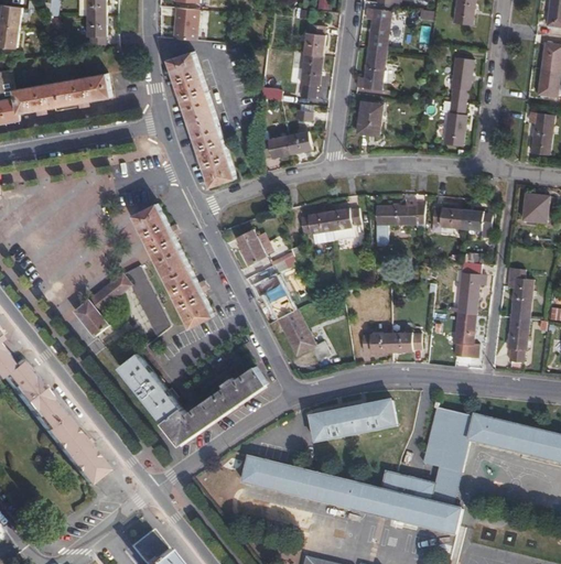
[(87,0),(87,14),(106,14),(106,0),(87,0)]
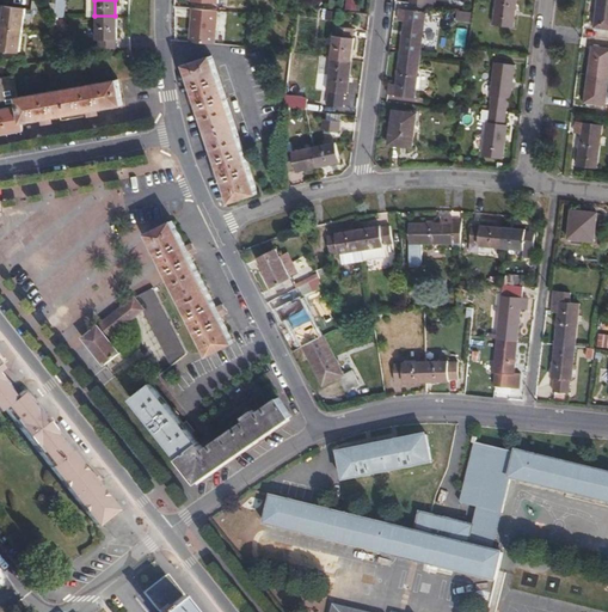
[(493,0),(491,22),(510,24),(514,0),(493,0)]
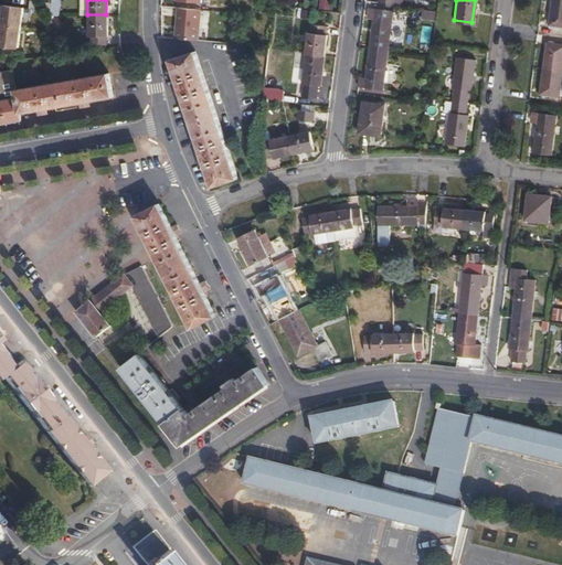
[(561,27),(561,0),(551,0),(548,24),(561,27)]
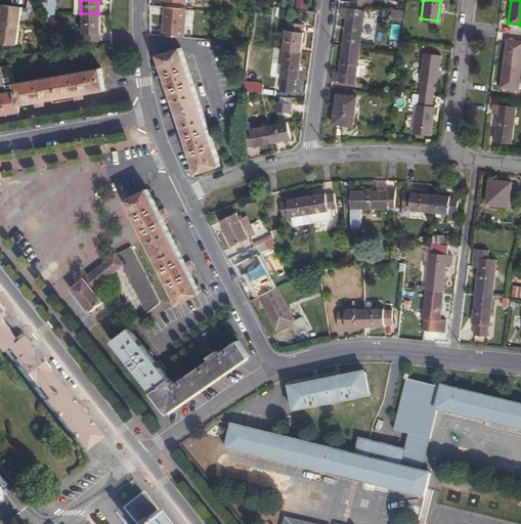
[(25,8),(45,10),(46,5),(46,3),(26,1),(25,8)]
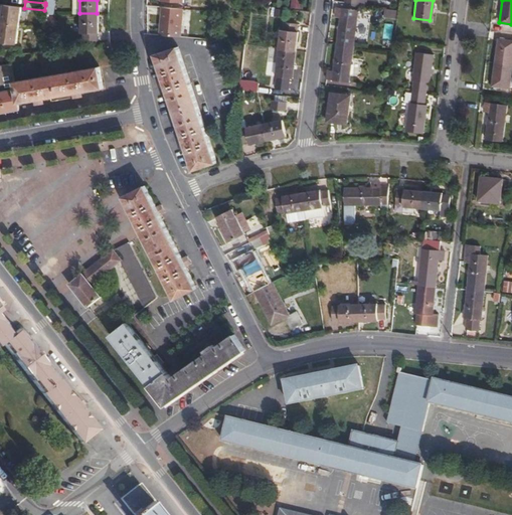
[(9,41),(14,7),(0,5),(0,13),(1,13),(0,22),(0,39),(9,41)]
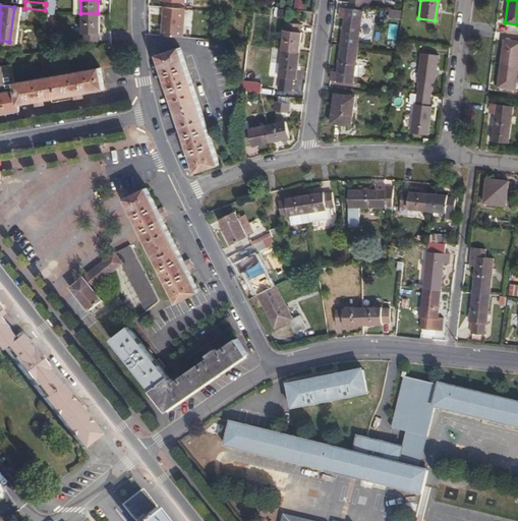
[(344,16),(340,44),(357,46),(361,10),(339,7),(338,15),(344,16)]
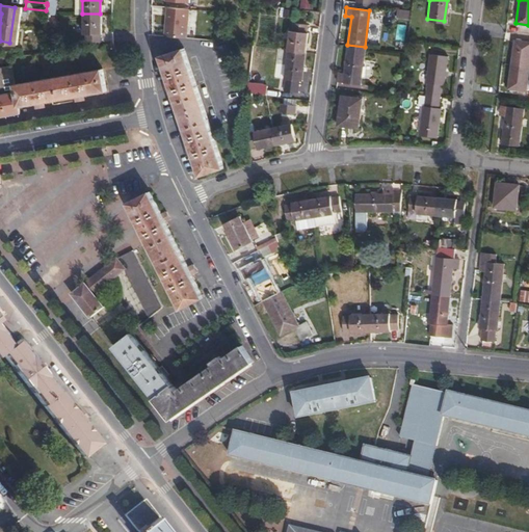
[(185,9),(164,8),(161,36),(183,38),(185,9)]
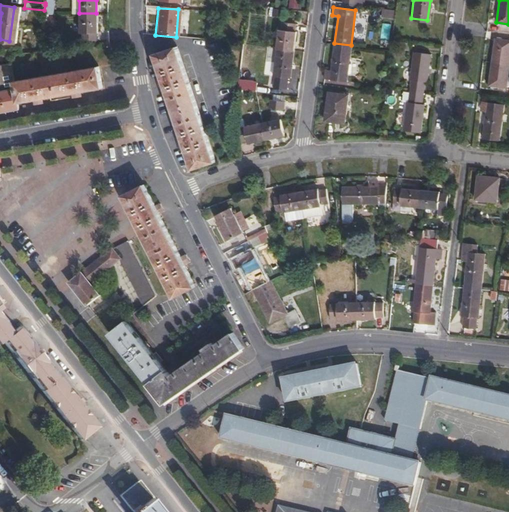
[(96,13),(79,13),(80,33),(81,33),(81,40),(96,39),(95,32),(97,32),(96,13)]
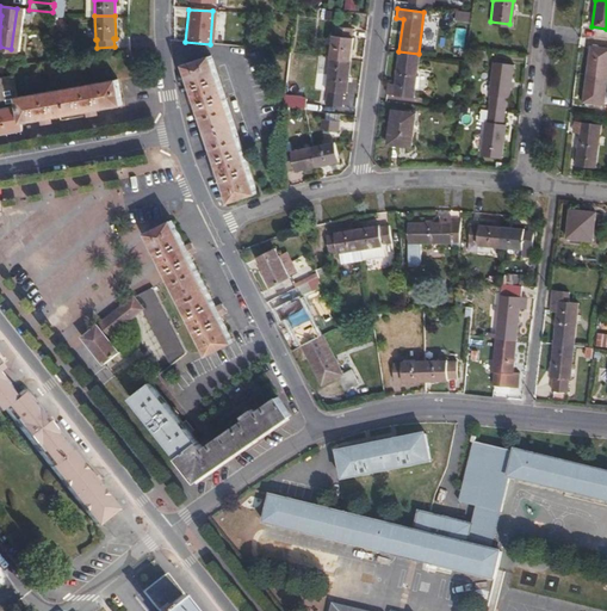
[(333,36),(329,57),(350,60),(352,38),(351,38),(352,29),(335,26),(334,36),(333,36)]
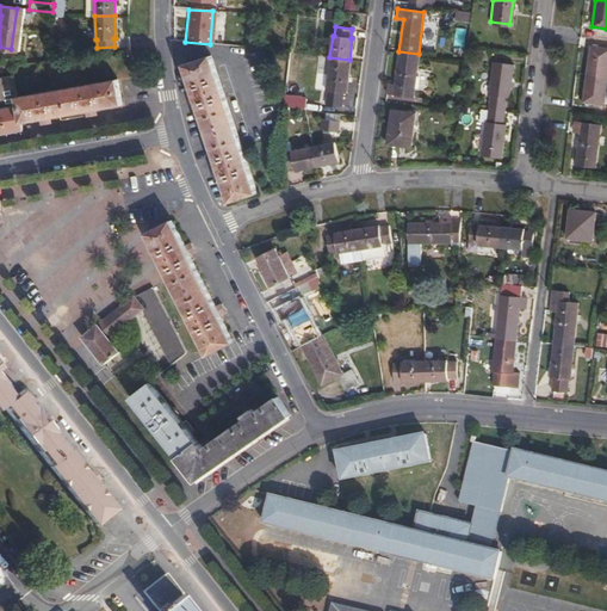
[(587,74),(605,76),(606,59),(606,48),(590,47),(587,74)]
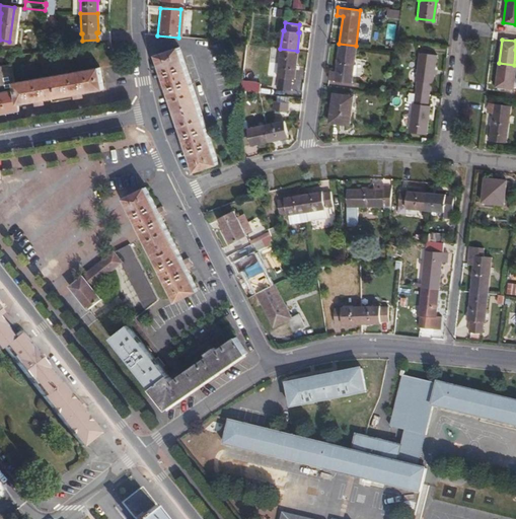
[(356,46),(339,44),(336,71),(329,71),(328,78),(351,81),(352,76),(354,58),(356,46)]
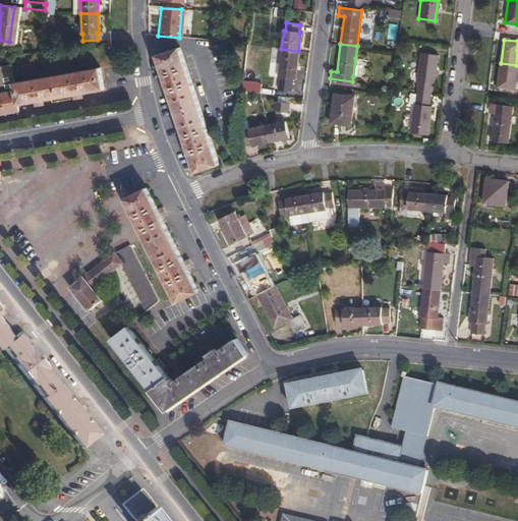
[(218,164),(179,46),(156,54),(164,78),(158,80),(161,89),(166,87),(184,140),(179,141),(181,151),(187,149),(195,172),(218,164)]
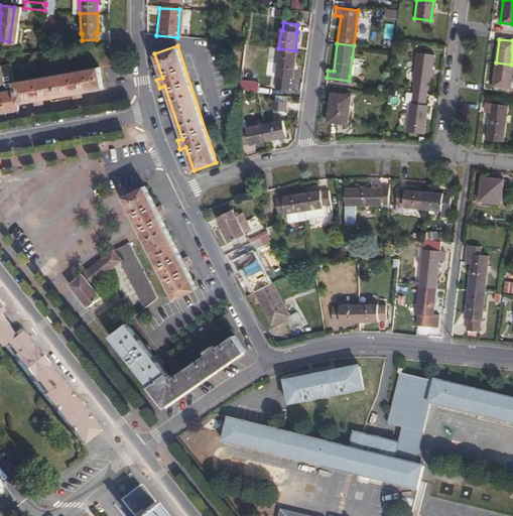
[(295,50),(278,48),(275,76),(276,76),(275,88),(287,89),(289,78),(291,79),(295,50)]
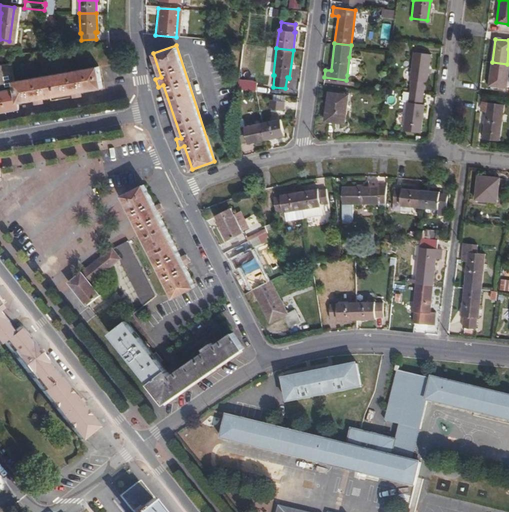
[(410,79),(409,91),(421,92),(423,80),(425,81),(429,54),(412,52),(408,79),(410,79)]
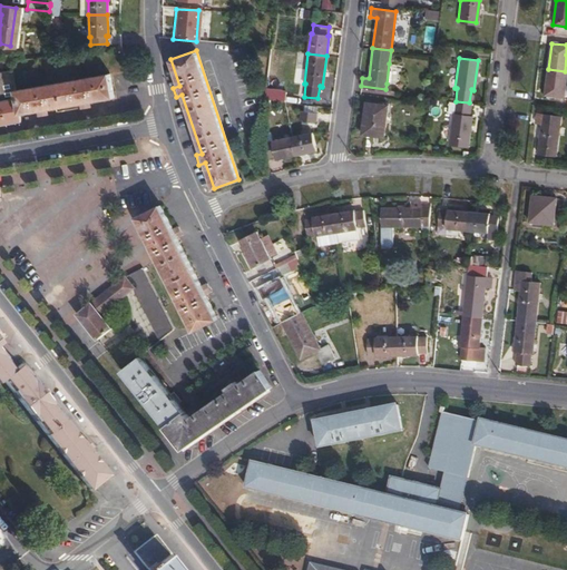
[(389,64),(387,84),(399,85),(401,66),(389,64)]
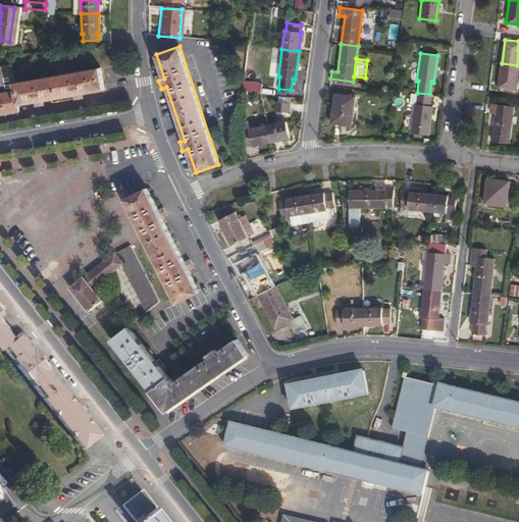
[(514,89),(517,65),(502,63),(499,87),(514,89)]
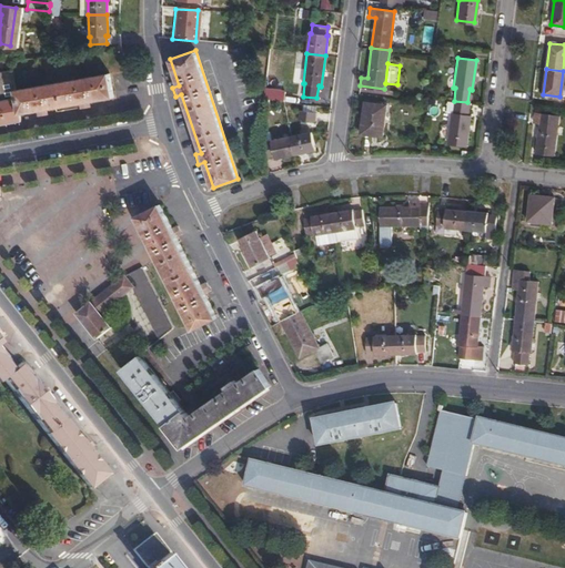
[(0,123),(19,120),(18,114),(14,91),(10,70),(0,71),(0,123)]
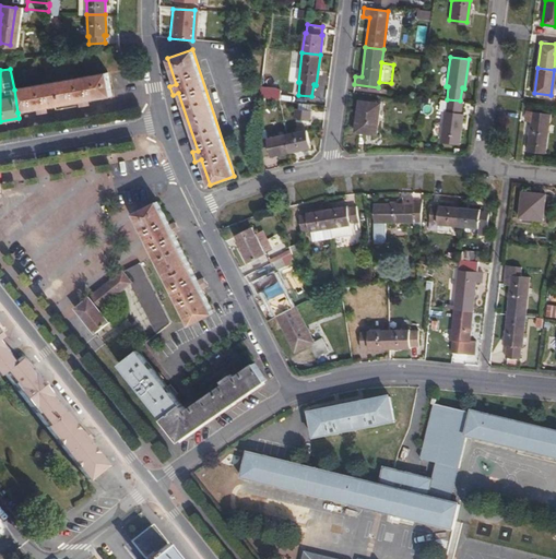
[(86,105),(86,99),(109,95),(106,73),(14,90),(18,113),(35,109),(36,114),(39,114),(44,113),(44,108),(73,102),(77,102),(78,106),(82,105),(86,105)]
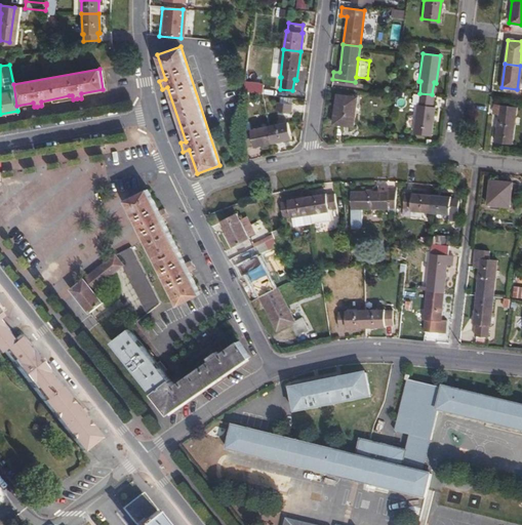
[(336,93),(332,122),(353,125),(357,96),(336,93)]
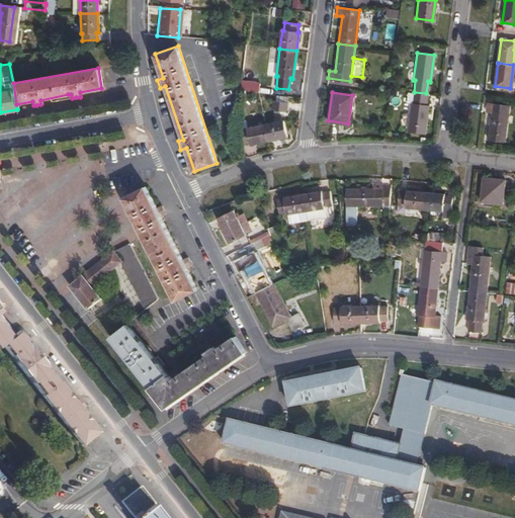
[(426,93),(414,92),(412,103),(411,103),(407,131),(424,133),(427,105),(425,105),(426,93)]
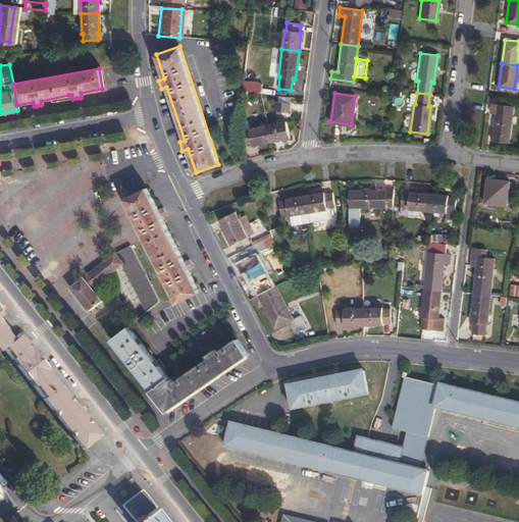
[(275,101),(274,109),(288,111),(289,103),(275,101)]
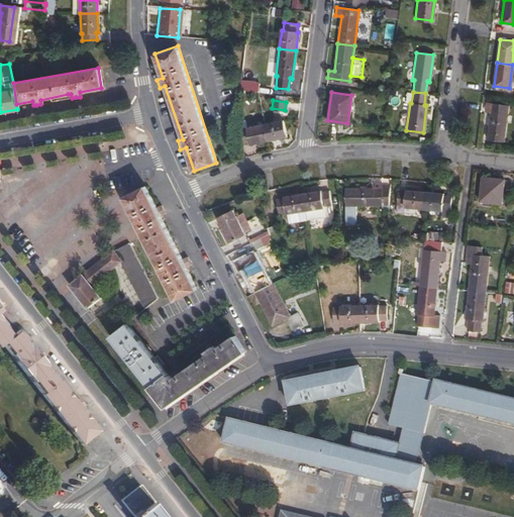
[(491,111),(488,138),(503,139),(507,105),(487,103),(486,110),(491,111)]
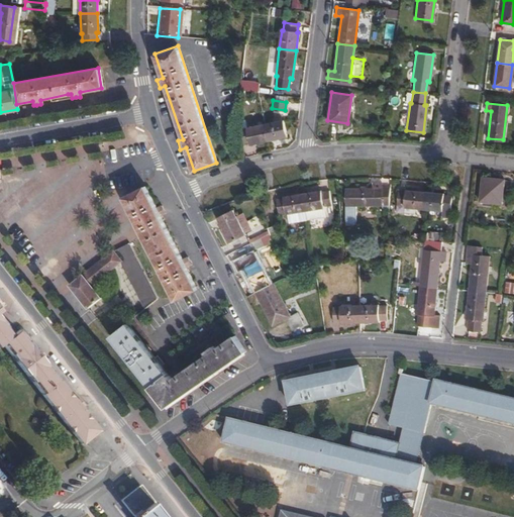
[(283,120),(264,124),(267,141),(286,136),(283,120)]
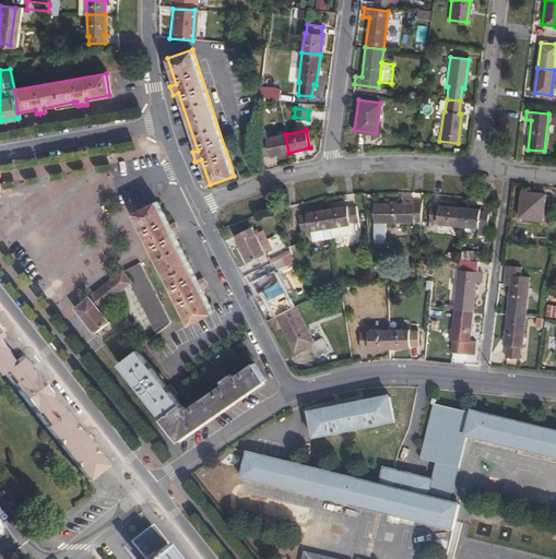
[(288,153),(285,134),(260,141),(263,155),(269,154),(269,157),(288,153)]
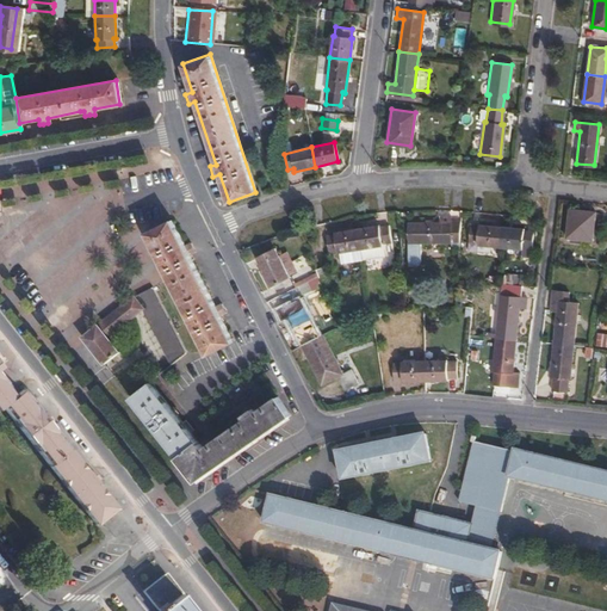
[(595,213),(570,210),(567,238),(593,240),(595,213)]
